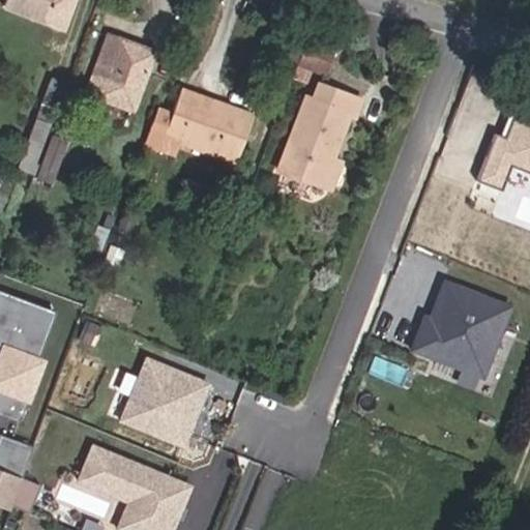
[(0,0),(0,8),(51,29),(63,0),(0,0)]
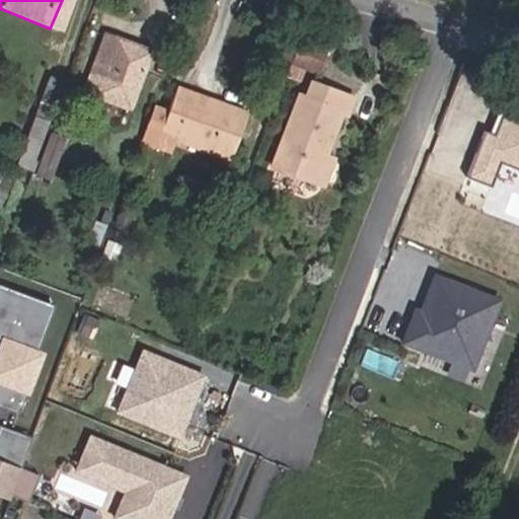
[(121,99),(141,52),(132,48),(134,43),(98,27),(76,80),(121,99)]
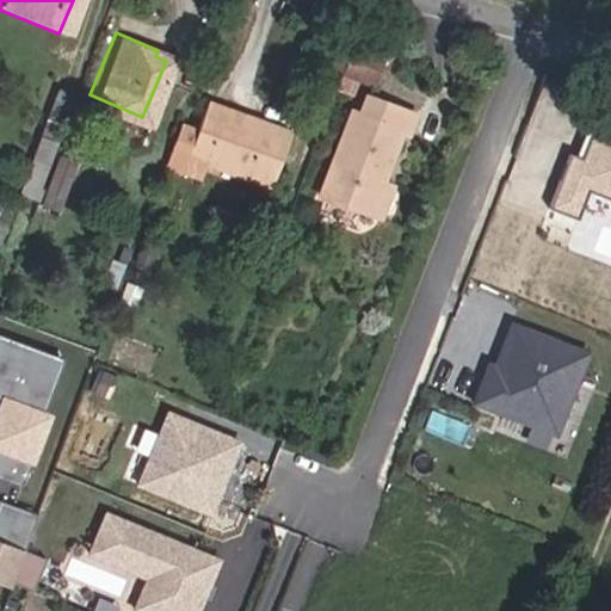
[(374,86),(387,50),(352,37),(338,73),(374,86)]
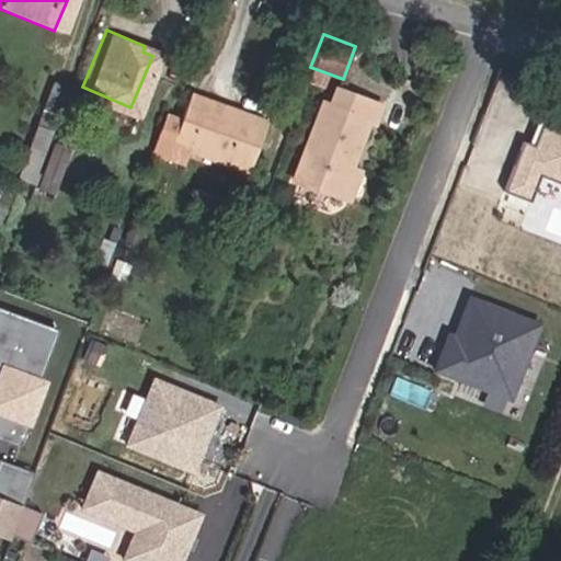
[(10,164),(24,170),(55,90),(41,84),(10,164)]
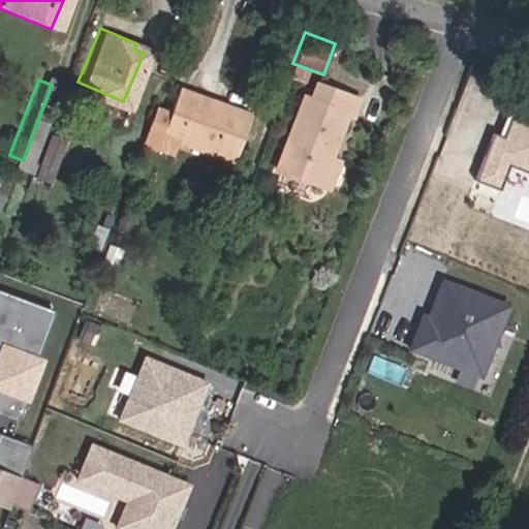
[(272,166),(311,184),(321,159),(343,114),(352,118),(359,104),(317,85),(310,101),(303,98),(272,166)]
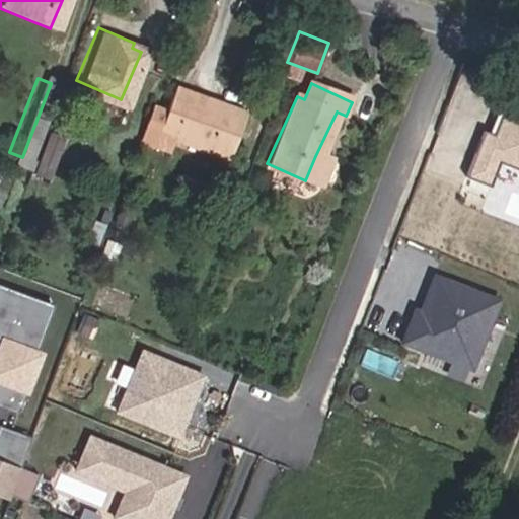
[(242,115),(221,106),(218,114),(198,105),(201,97),(172,85),(161,113),(153,109),(139,144),(160,153),(168,135),(170,129),(206,144),(204,149),(224,159),(242,115)]
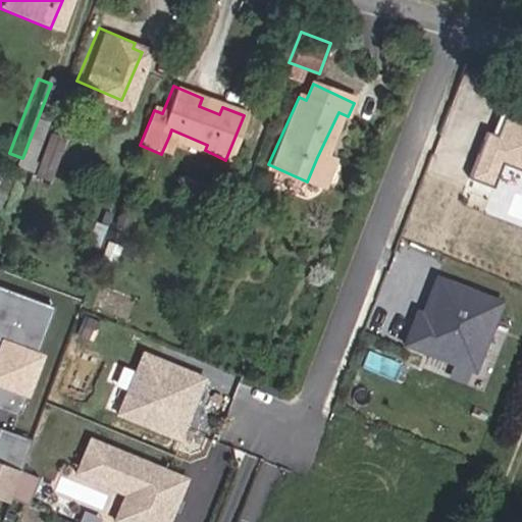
[(222,107),(202,98),(199,106),(219,114),(222,107)]
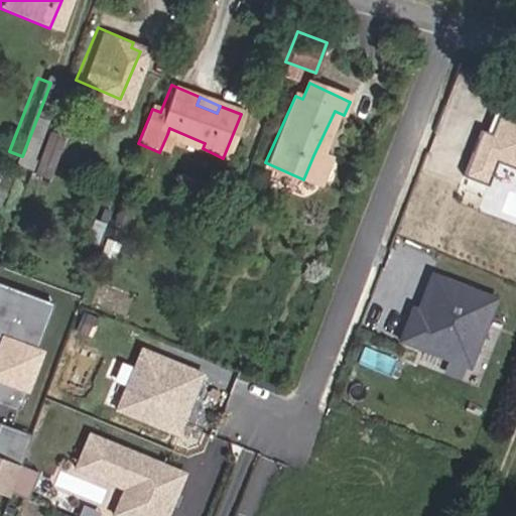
[(515,116),(498,110),(491,131),(479,127),(462,174),(487,183),(496,158),(515,164),(515,116)]
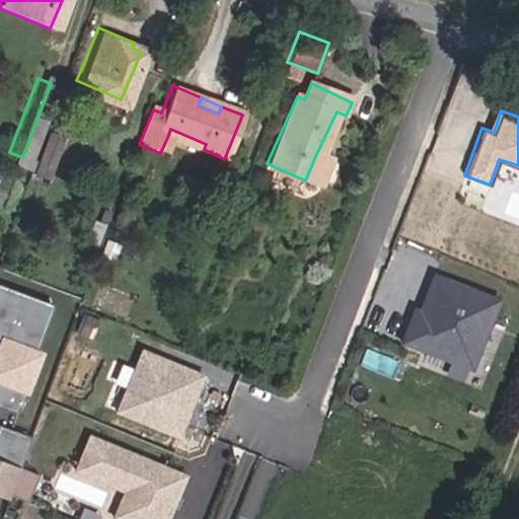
[(43,121),(27,160),(47,168),(62,128),(43,121)]
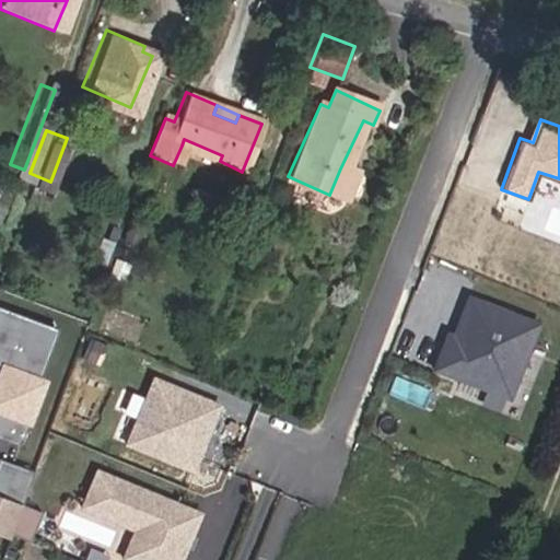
[(182,146),(220,161),(222,155),(184,139),(182,146)]
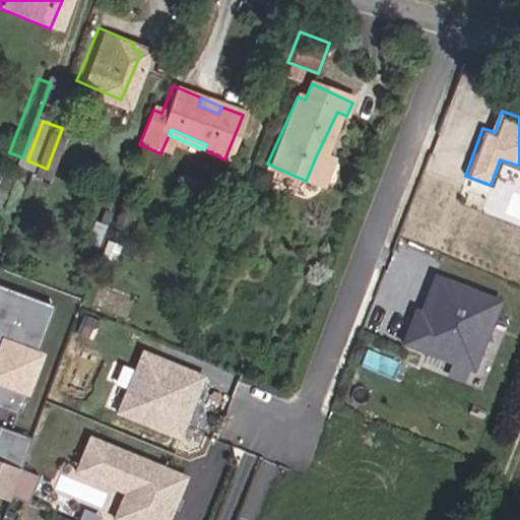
[(19,166),(22,157),(9,152),(6,160),(19,166)]
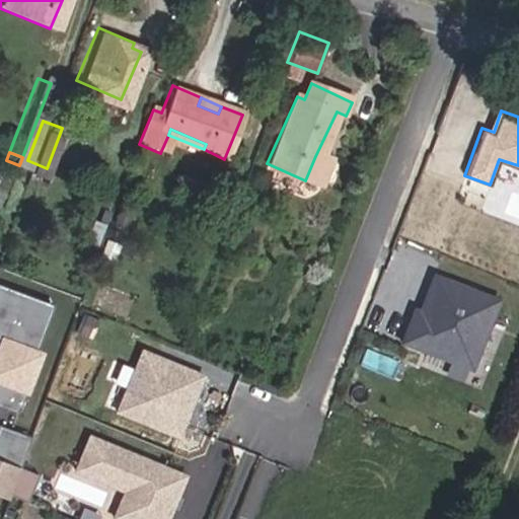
[(315,156),(305,180),(316,186),(326,161),(315,156)]
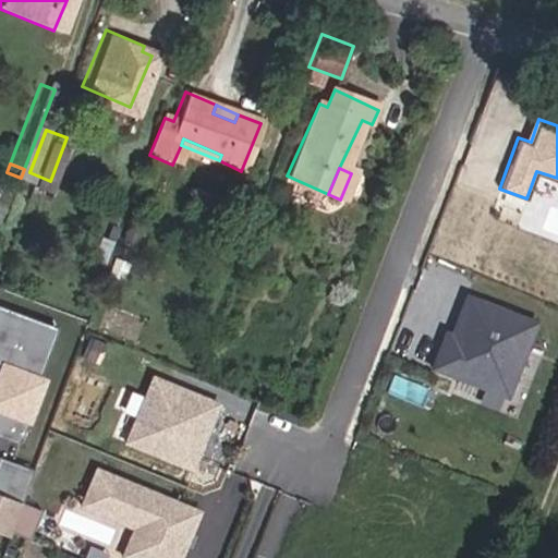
[(540,317),(466,291),(452,329),(447,328),(432,367),(510,396),(540,317)]
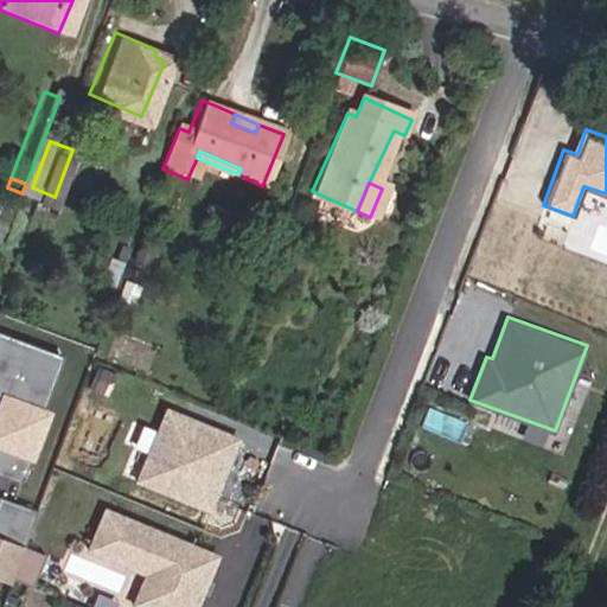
[(0,472),(23,480),(65,353),(0,331),(0,472)]
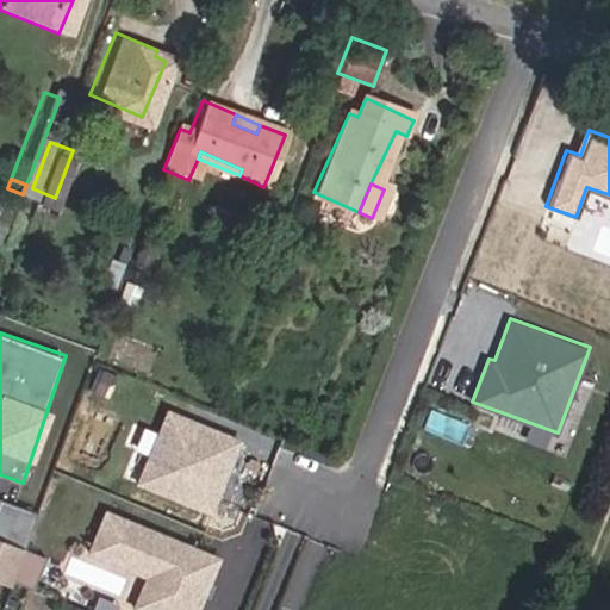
[(243,439),(166,408),(136,481),(213,512),(243,439)]
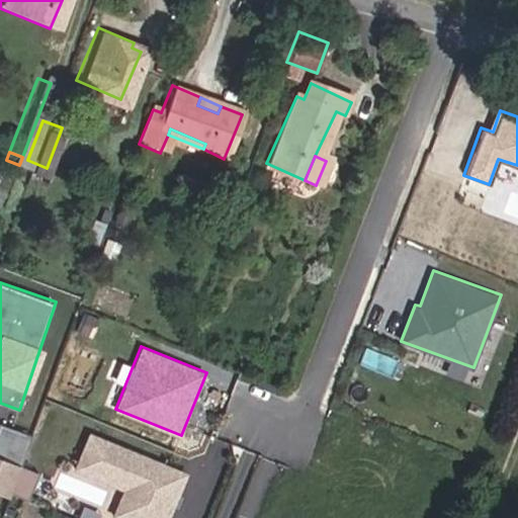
[(0,423),(0,454),(19,462),(29,434),(0,423)]
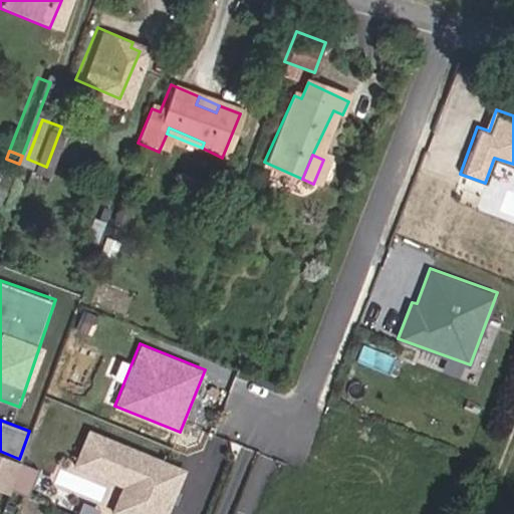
[(168,513),(188,469),(90,428),(74,466),(122,486),(113,508),(126,513),(168,513)]
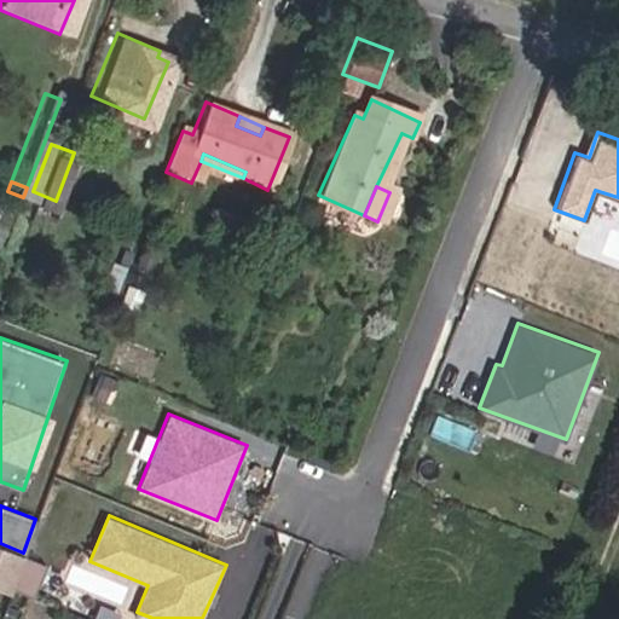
[(0,586),(15,590),(23,551),(0,545),(0,586)]
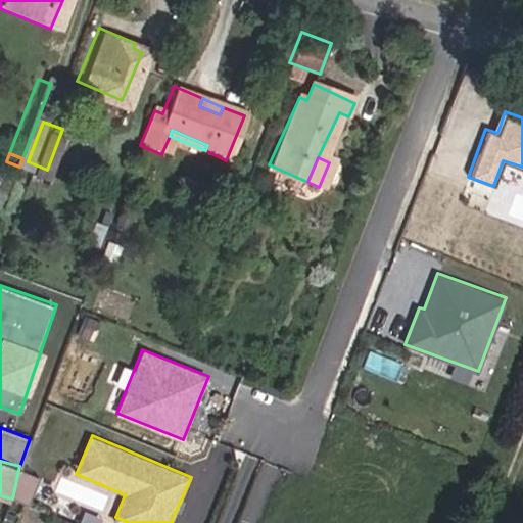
[(30,502),(39,476),(24,471),(14,495),(30,502)]
